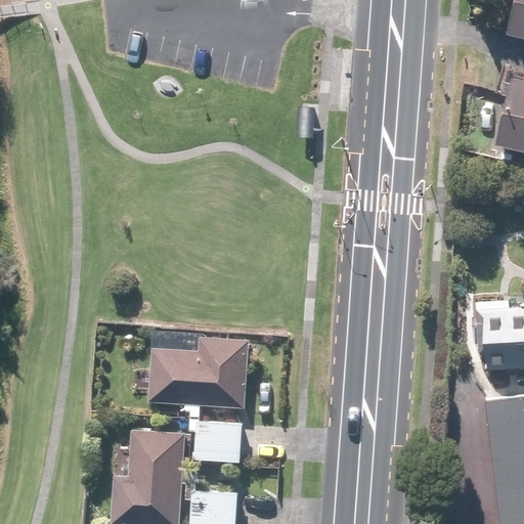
[(523,41),(523,0),(513,0),(505,37),(523,41)]
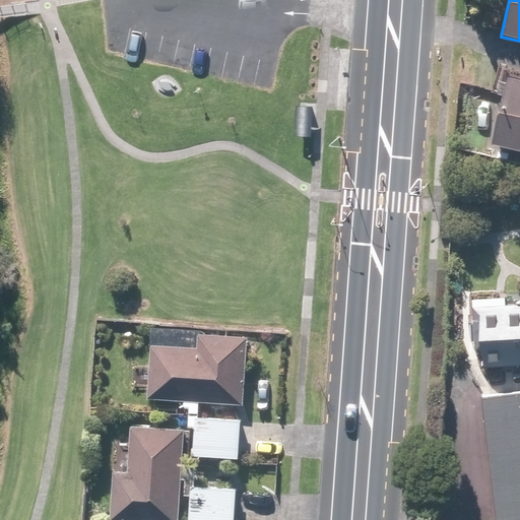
[(519,72),(507,70),(491,142),(519,148),(519,72)]
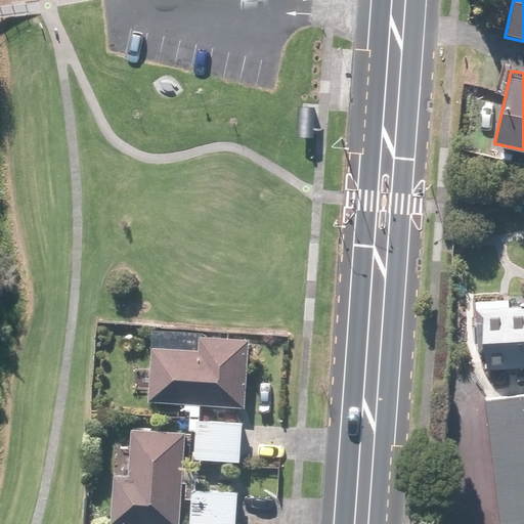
[(523,313),(471,317),(475,369),(523,366),(523,313)]
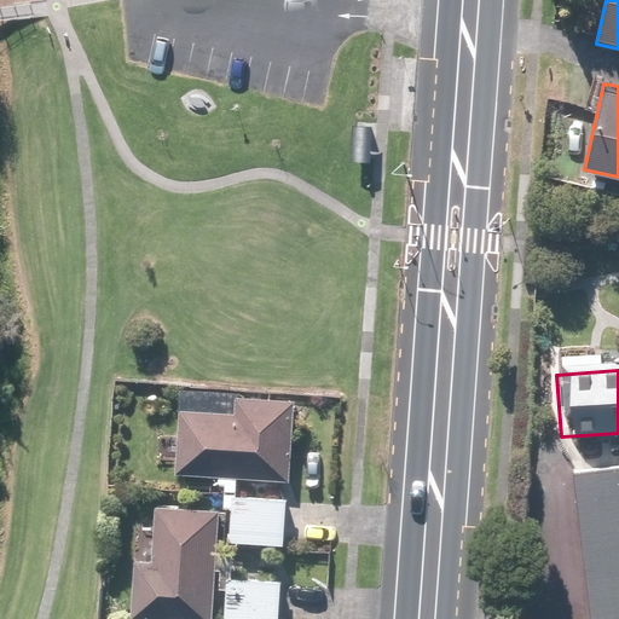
[(239,394),(177,393),(174,476),(289,480),(291,400),(238,399),(239,394)]
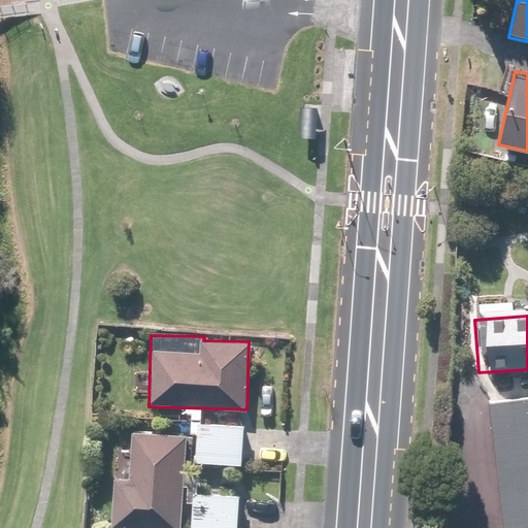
[(527,398),(490,403),(504,527),(521,527),(527,527),(527,398)]
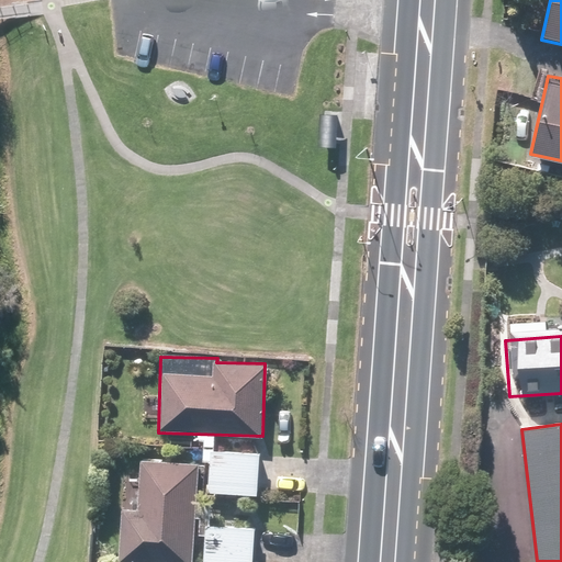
[(205,494),(258,498),(260,453),(209,450),(205,494)]
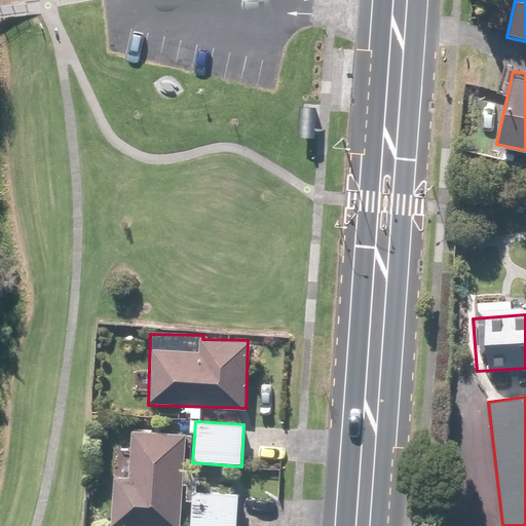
[(180,525),(184,435),(130,431),(129,445),(117,444),(115,475),(111,475),(109,525),(180,525)]
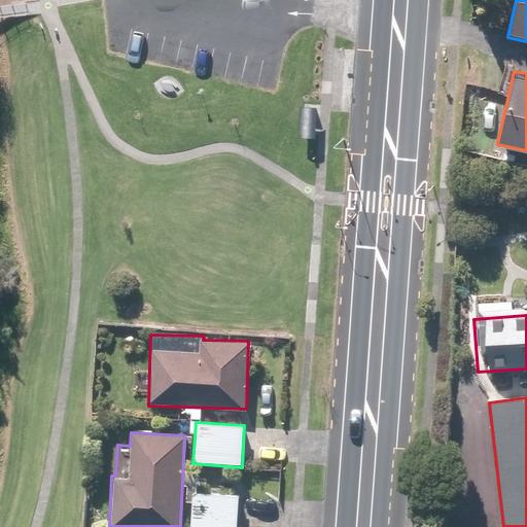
[(237,526),(240,494),(191,491),(188,526),(237,526)]
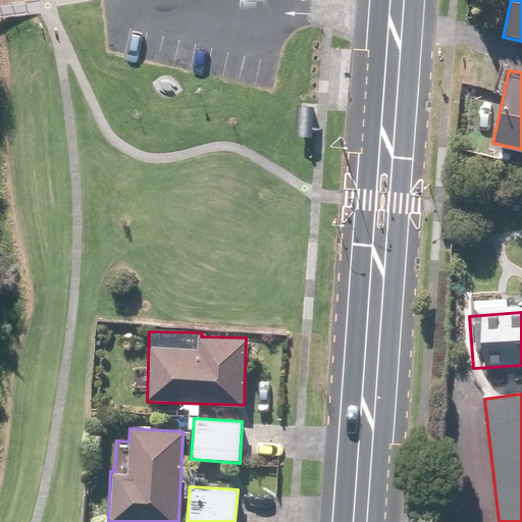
All buildings are outlined.
